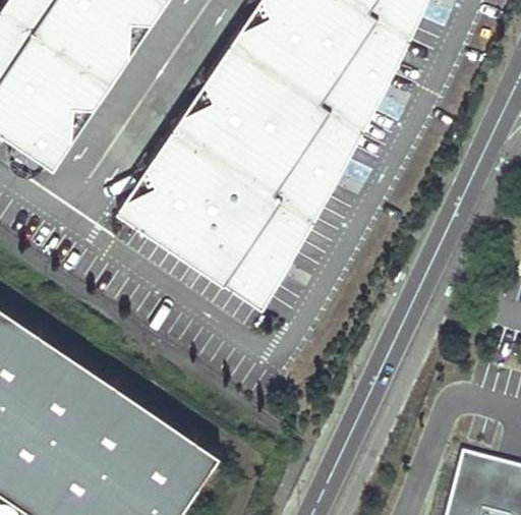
[(8,0),(0,13),(0,132),(20,147),(44,163),(55,170),(71,146),(73,110),(94,112),(129,61),(131,25),(152,27),(170,0),(8,0)]
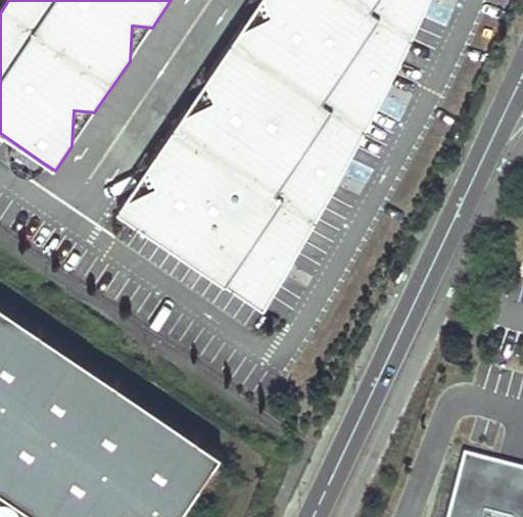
[(115,217),(264,312),(295,259),(329,200),(345,170),(393,79),(413,40),(429,0),(264,0),(263,2),(272,19),(239,35),(204,87),(214,104),(182,120),(146,172),(155,190),(123,205),(115,217)]
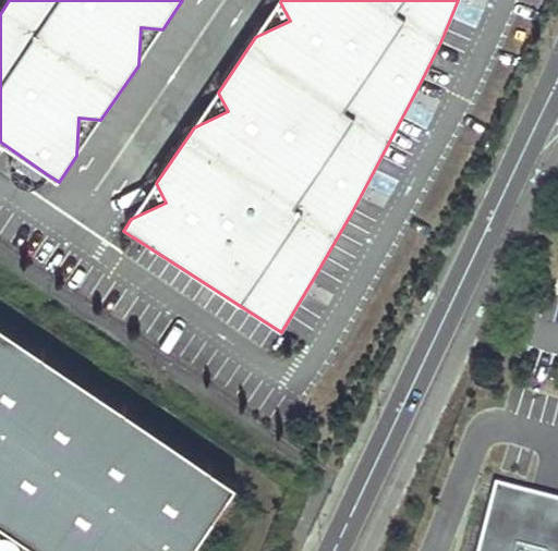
[(280,2),(255,37),(290,21),(280,2)]
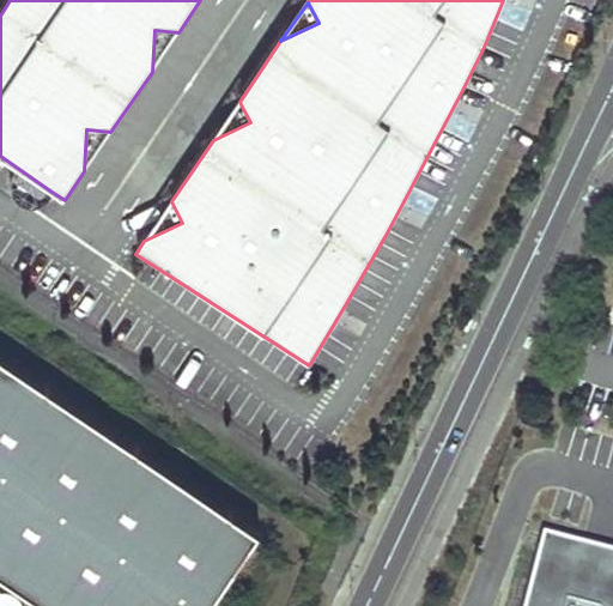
[(155,30),(152,72),(178,32),(155,30)]
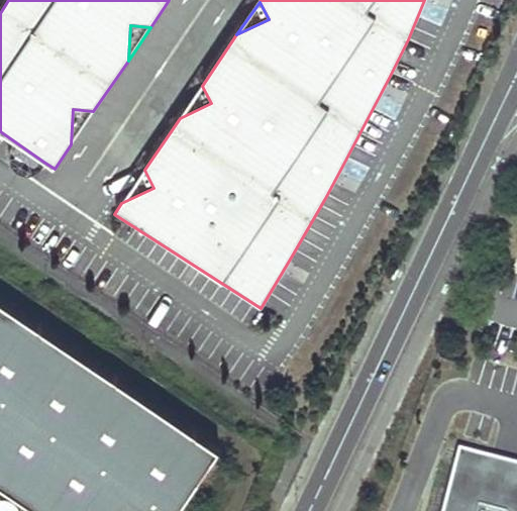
[(202,86),(180,118),(211,103),(202,86)]
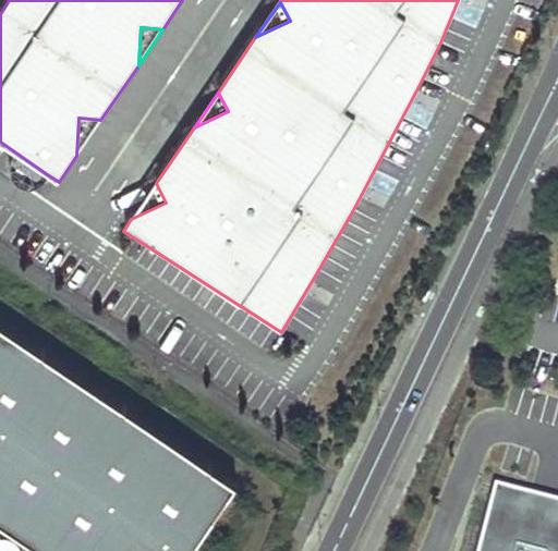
[(79,118),(76,156),(100,120),(79,118)]
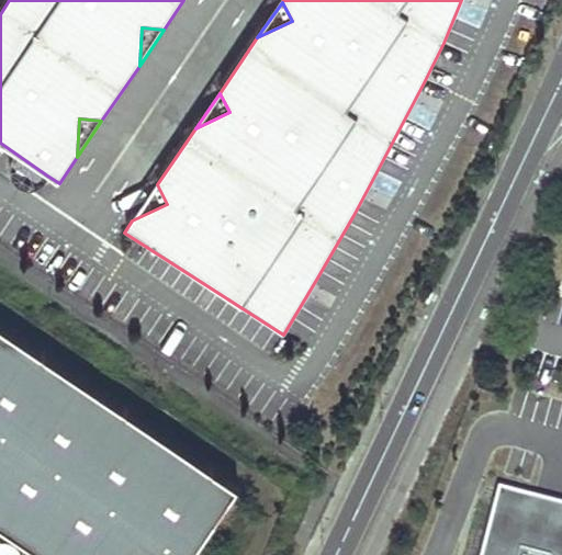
[(47,176),(22,158),(14,170),(40,188),(47,176)]
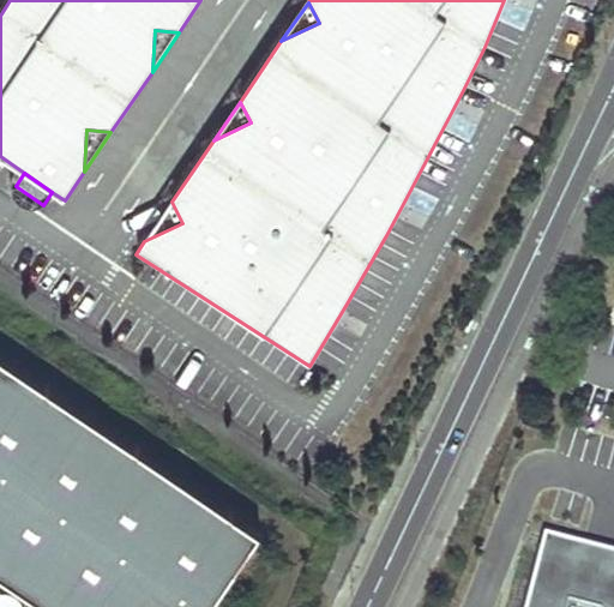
[(172,202),(144,241),(182,223),(172,202)]
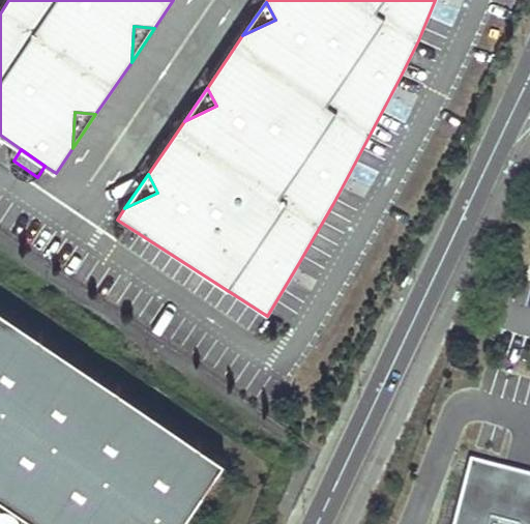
[(0,497),(33,520),(31,523),(181,523),(226,459),(0,308),(0,497)]
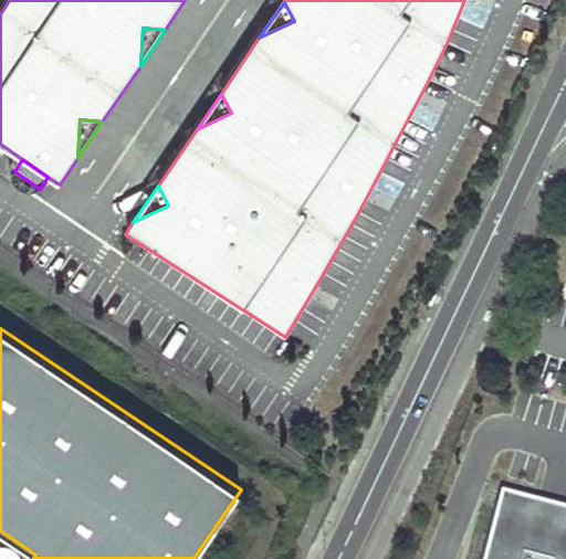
[(565,558),(565,526),(498,508),(484,558),(565,558)]
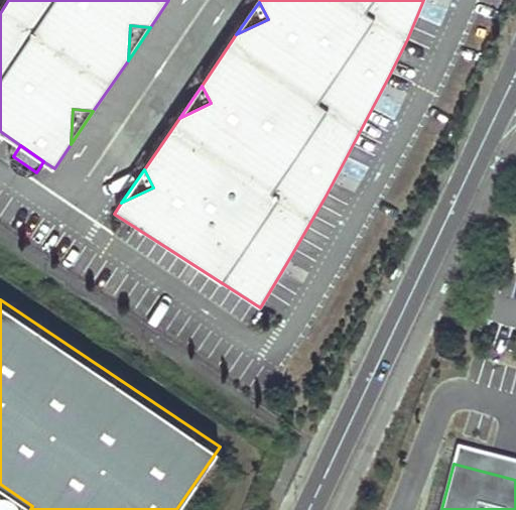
[(22,509),(22,508),(18,499),(13,495),(0,493),(0,509),(22,509)]
